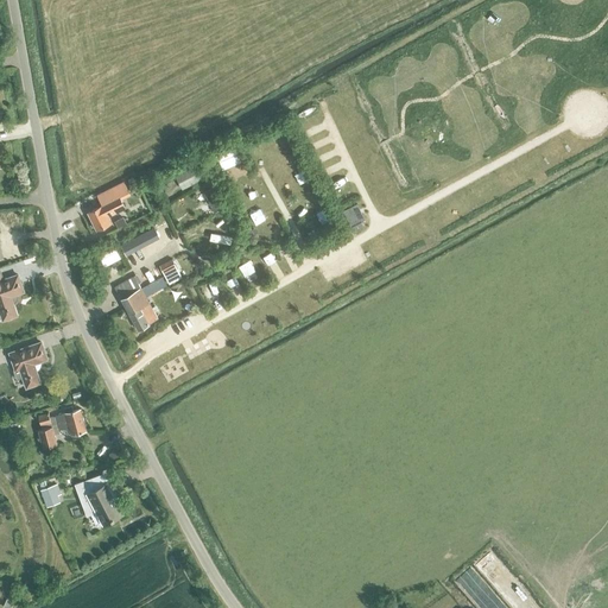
[(88,213),(96,229),(111,222),(108,216),(125,208),(119,195),(127,190),(124,182),(100,192),(106,203),(88,213)]
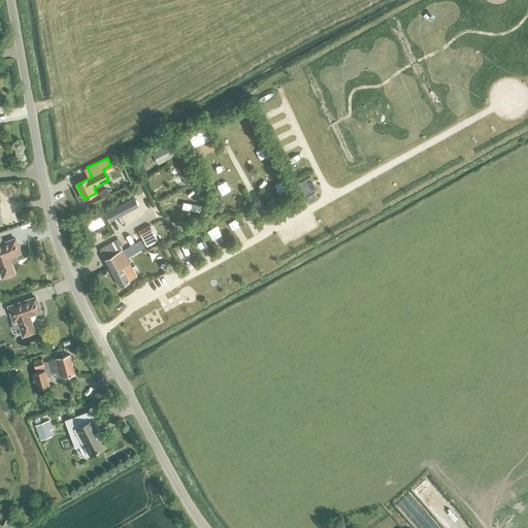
[(309,178),(299,184),(305,196),(316,191),(309,178)]
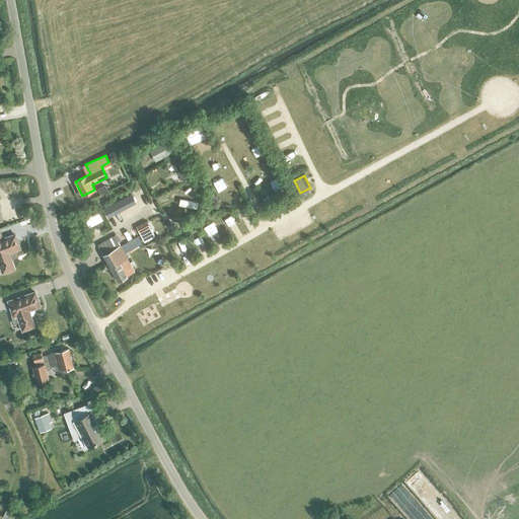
[(136,226),(144,242),(155,236),(147,220),(136,226)]
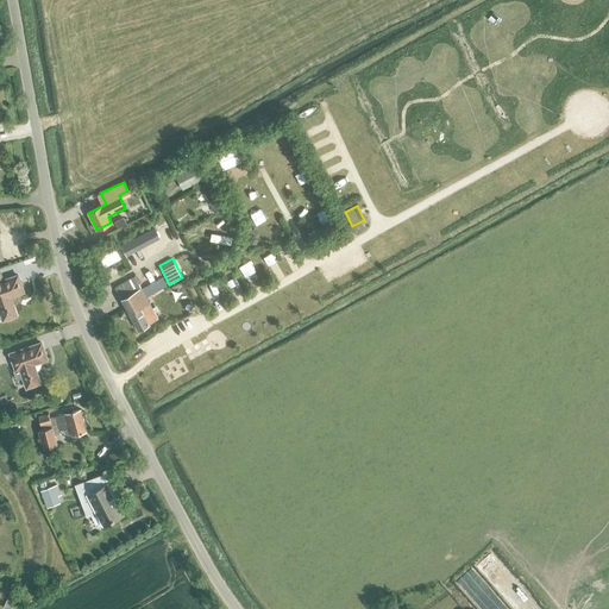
[(0,312),(2,320),(17,315),(12,303),(14,302),(17,301),(17,299),(18,296),(17,294),(23,292),(18,275),(0,280),(0,312)]
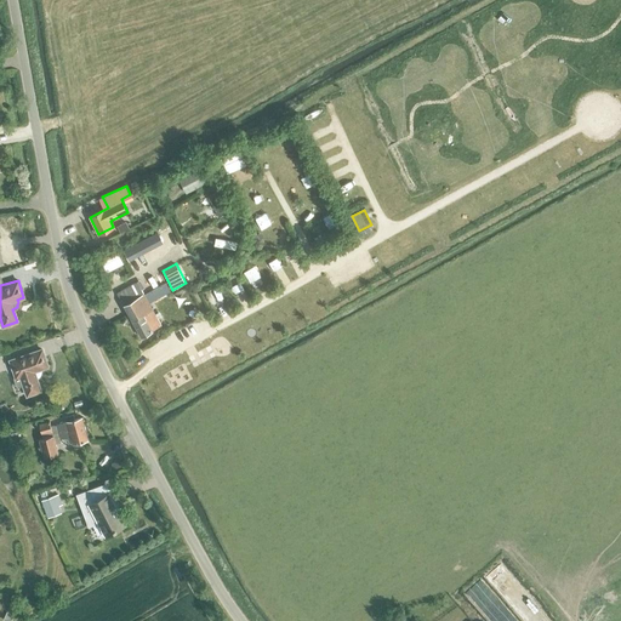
[(118,292),(140,336),(160,325),(137,281),(118,292)]
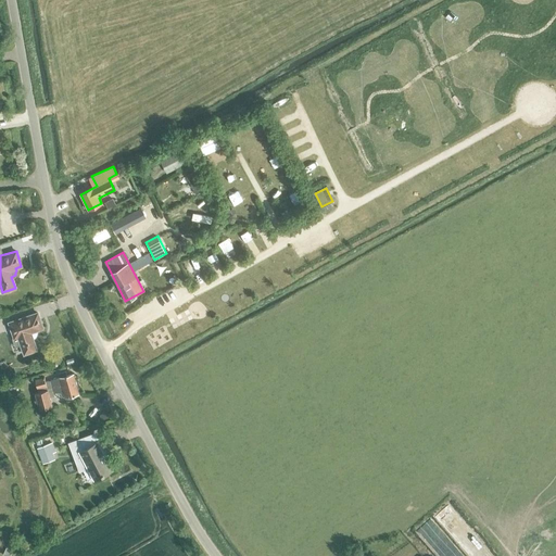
[(24,354),(36,350),(33,339),(35,338),(36,336),(37,335),(37,331),(37,330),(42,328),(37,313),(9,323),(13,337),(11,338),(14,348),(21,345),(24,354)]
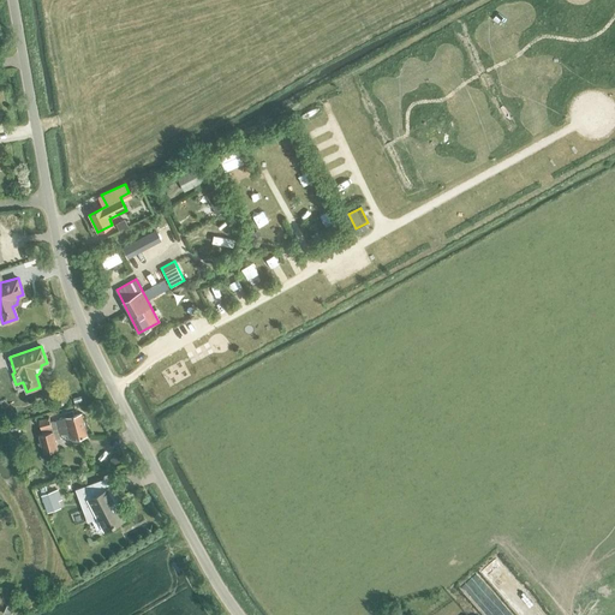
[(81,413),(73,416),(72,410),(64,412),(66,418),(55,421),(59,435),(66,433),(69,440),(87,434),(81,413)]
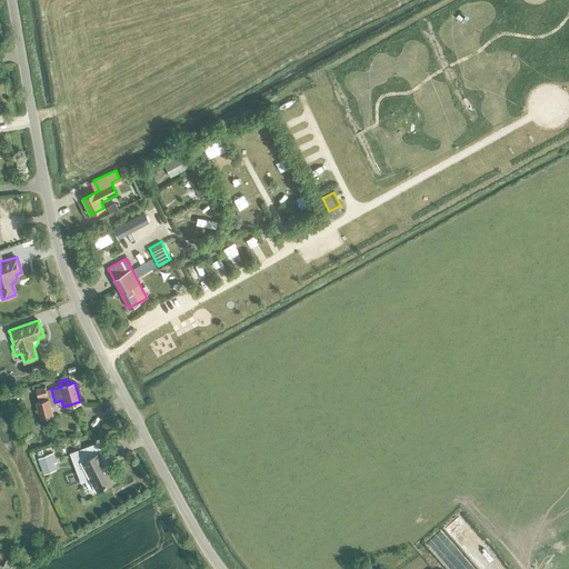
[(36,388),(38,398),(48,395),(45,386),(36,388)]
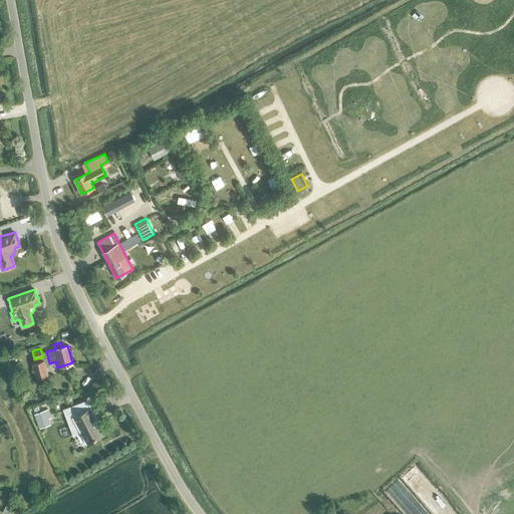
[(32,362),(36,378),(48,375),(43,359),(32,362)]
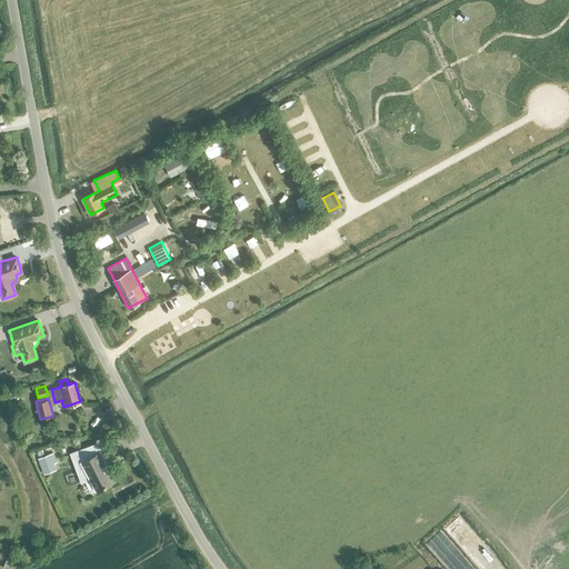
[(99,452),(91,457),(86,448),(71,453),(81,480),(89,477),(96,489),(113,480),(99,452)]
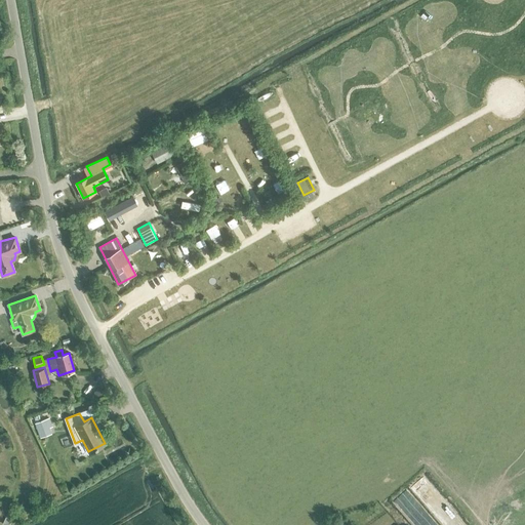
[(36,422),(39,431),(51,426),(48,418),(36,422)]
